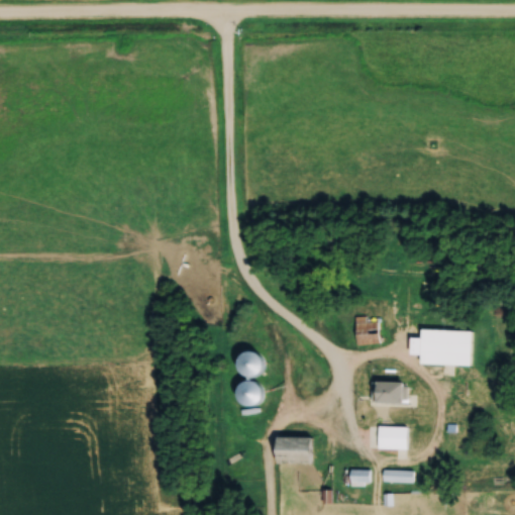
[(380,320),(369,320),(369,316),(355,316),(355,344),(380,344),(380,320)]
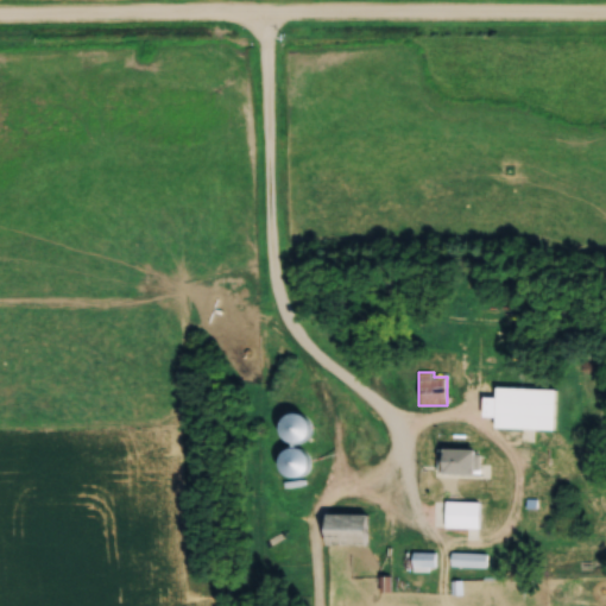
[(557,389),(497,387),(497,428),(557,429),(557,389)]
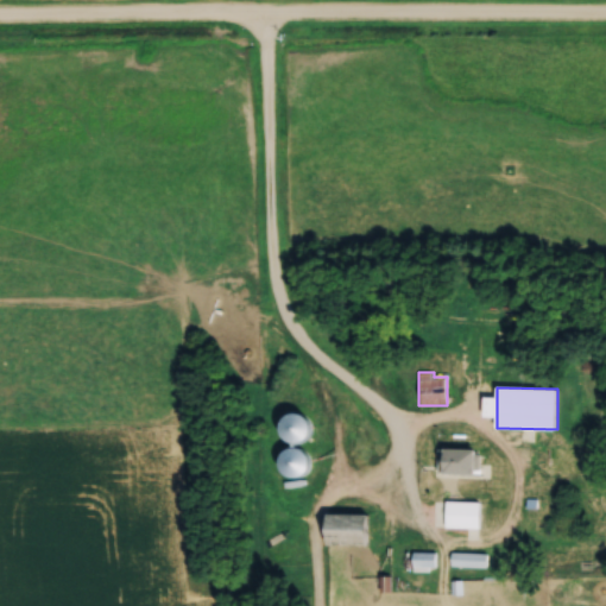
[(307,414),(286,416),(288,441),(309,440),(307,414)]
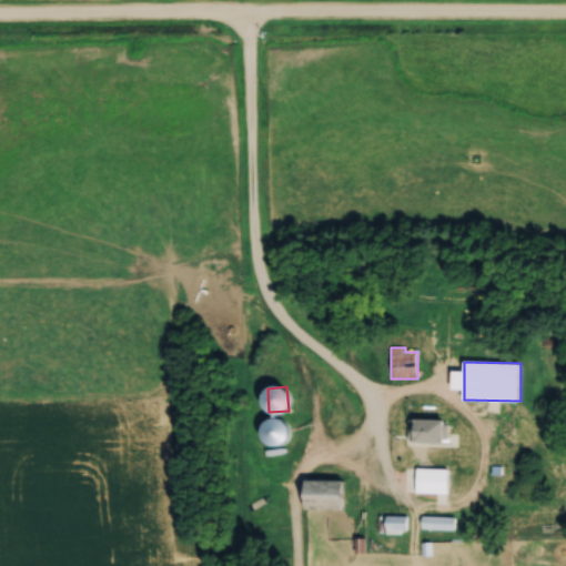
[(293,427),(275,415),(262,435),(281,447),(293,427)]
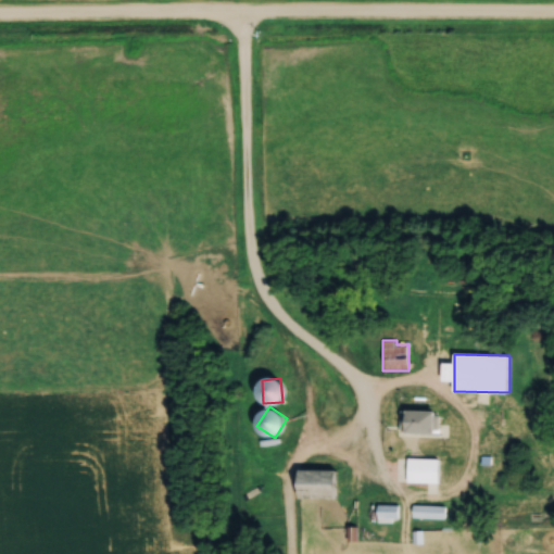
[(403,410),(402,433),(437,435),(437,411),(403,410)]
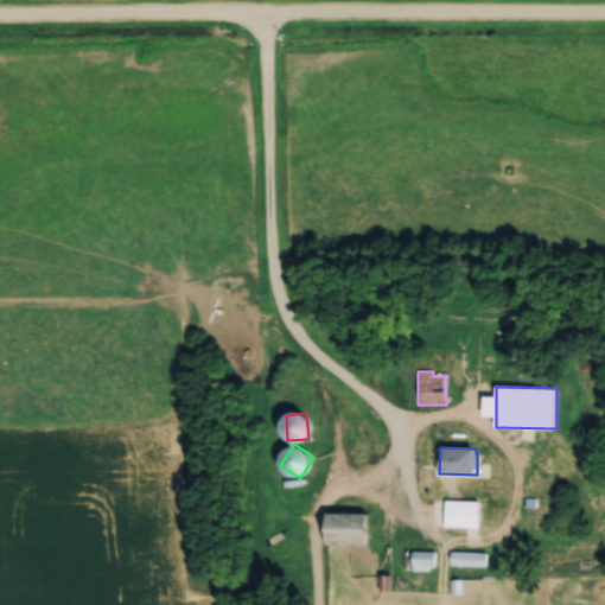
[(369,513),(329,513),(329,545),(369,545),(369,513)]
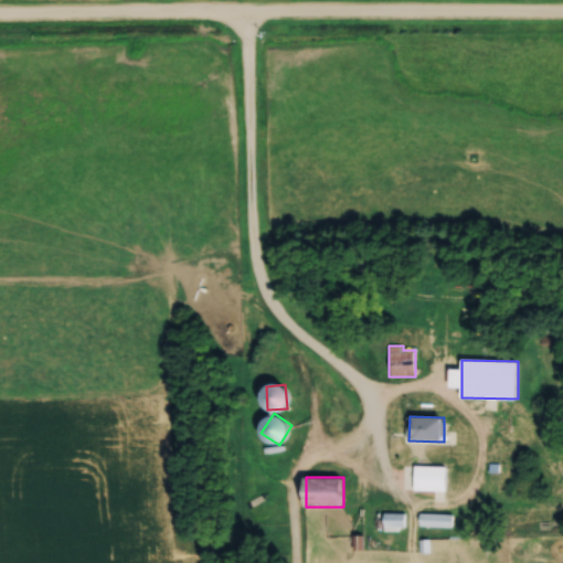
[(385,514),(385,530),(405,530),(405,514),(385,514)]
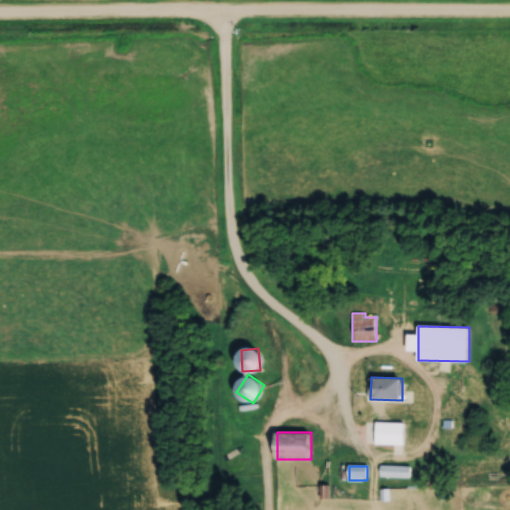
[(410,476),(410,466),(380,466),(380,476),(410,476)]
